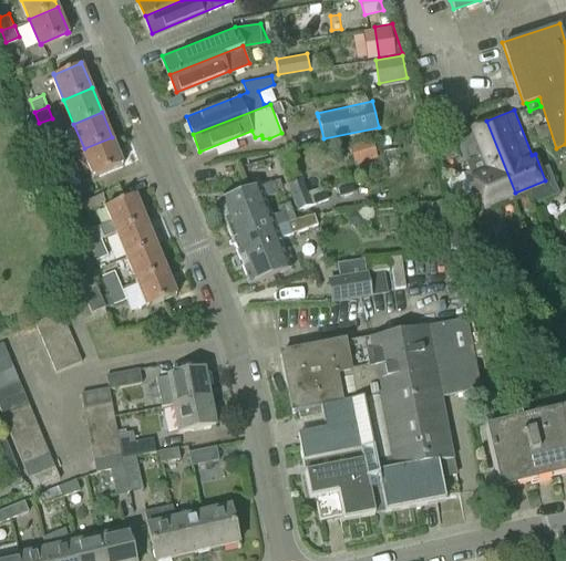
[(515,193),(486,121),(461,131),(472,157),(466,159),(472,174),(466,176),(472,190),(477,188),(484,205),(515,193)]
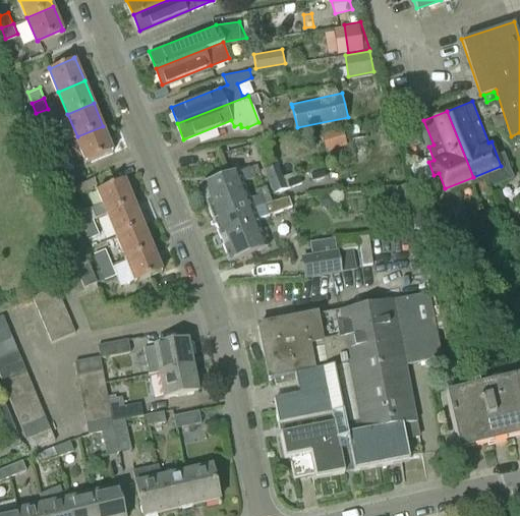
[(321,131),(326,149),(348,141),(342,124),(321,131)]
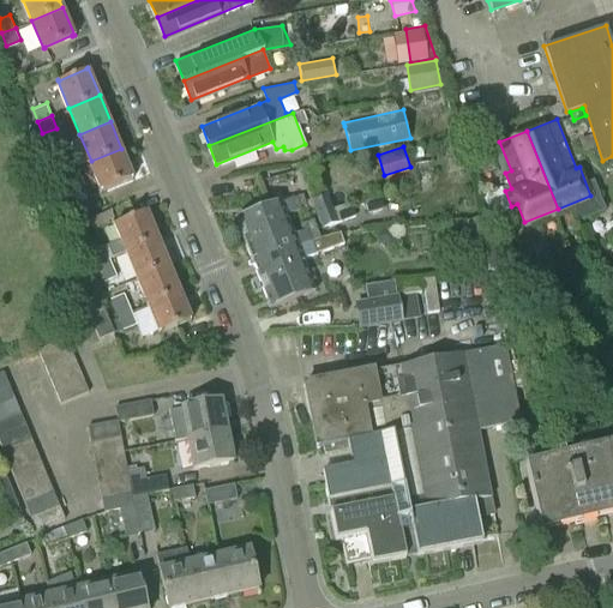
[(121,149),(91,161),(102,188),(103,188),(103,187),(132,176),(133,176),(121,149)]
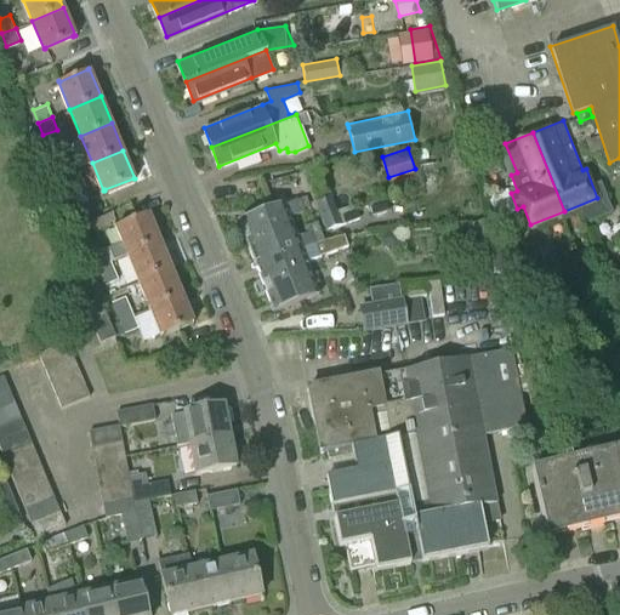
[(479,159),(483,170),(499,164),(494,153),(479,159)]
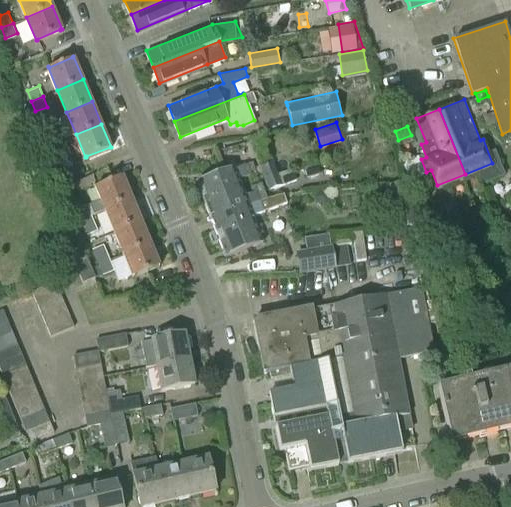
[(49,145),(61,140),(56,129),(45,134),(49,145)]
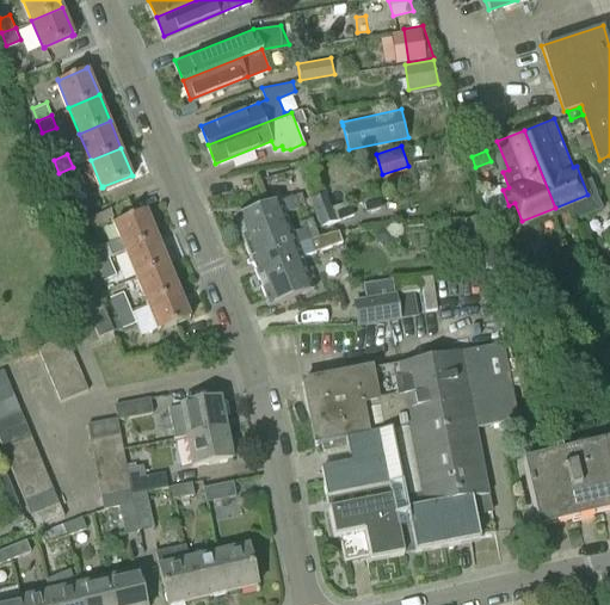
[(78,180),(73,167),(59,173),(65,186),(78,180)]
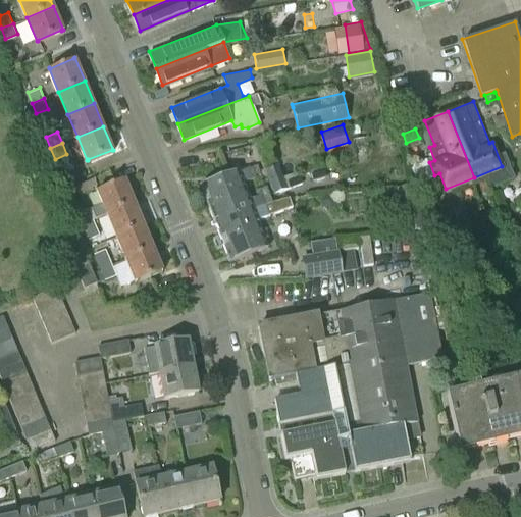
[(269,179),(290,171),(284,160),(265,168),(269,179)]
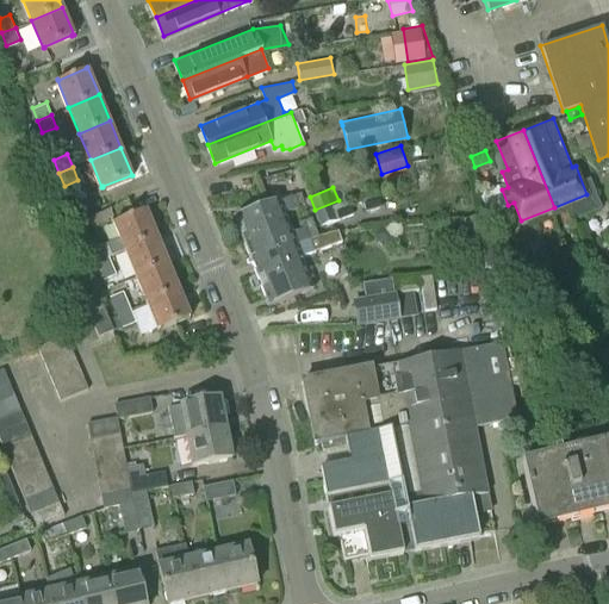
[(243,237),(289,220),(285,210),(300,205),(296,192),(235,216),(243,237)]
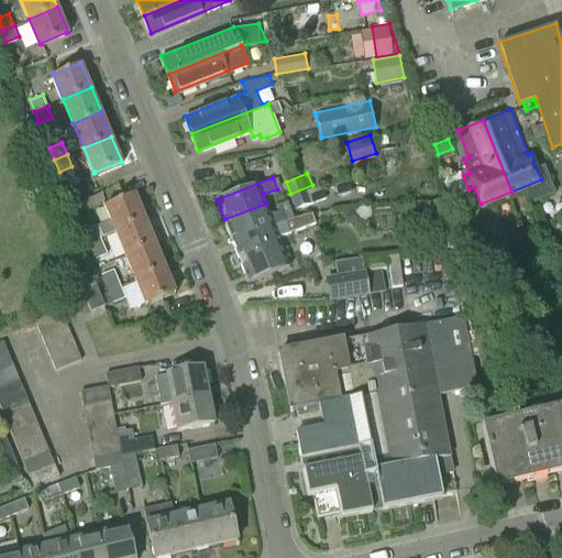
[(333,182),(337,194),(353,190),(350,177),(333,182)]
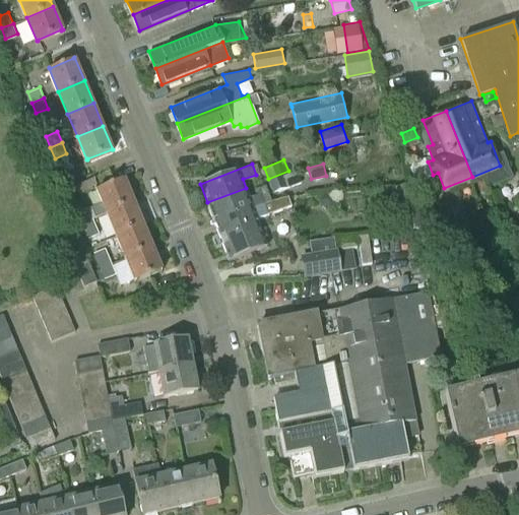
[(298,167),(288,171),(268,179),(272,191),(303,180),(298,167)]
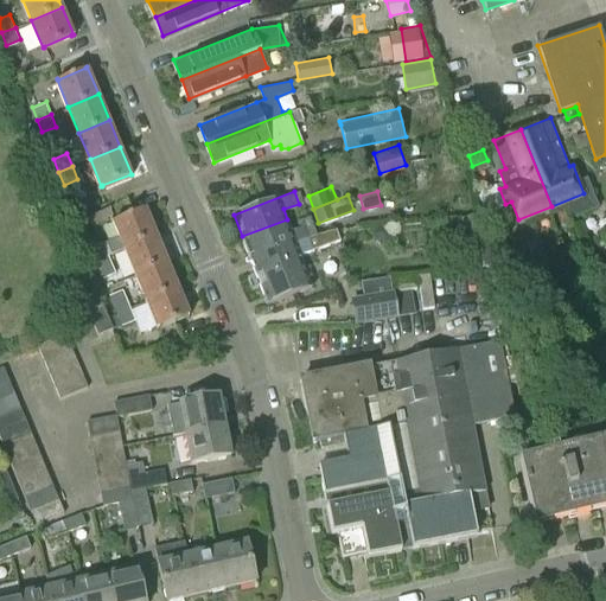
[(126,245),(157,234),(145,206),(144,206),(144,208),(116,218),(114,218),(126,245)]
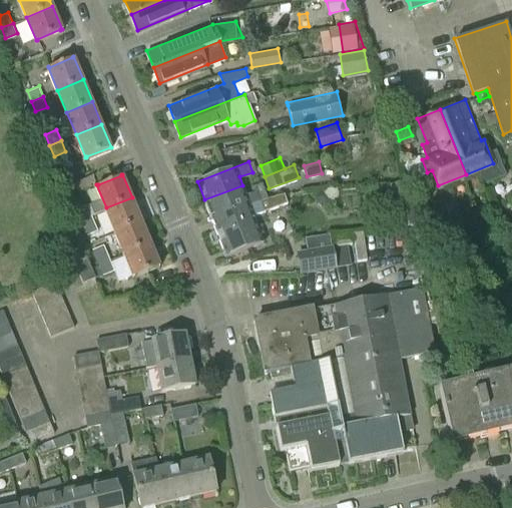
[(387,182),(393,224),(417,220),(414,201),(411,201),(408,179),(387,182)]
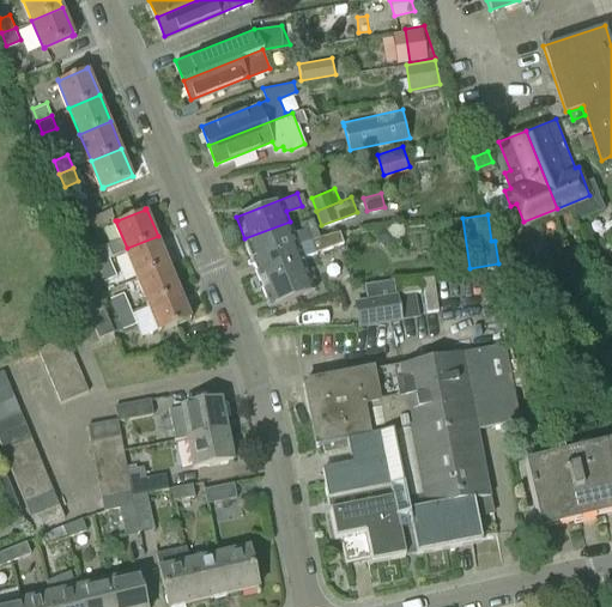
[(290,222),(244,238),(253,260),(314,236),(309,225),(294,231),(290,222)]
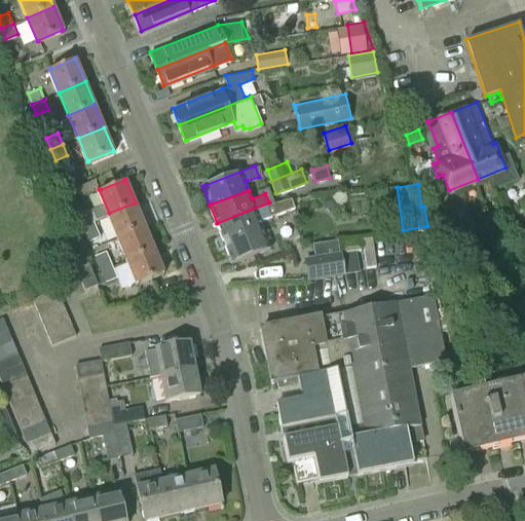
[(271,201),(269,202),(217,223),(224,243),(263,227),(260,219),(295,206),(292,196),(271,201)]
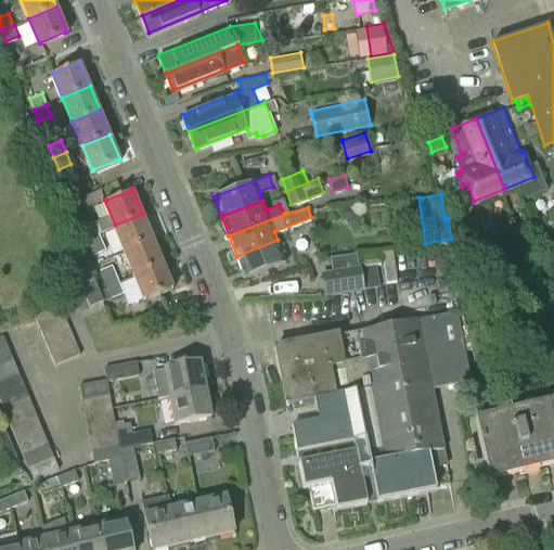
[(143,214),(115,225),(125,250),(153,238),(143,214)]
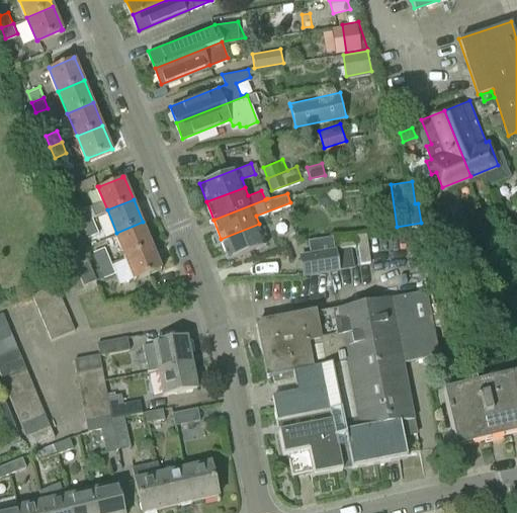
[(82,223),(93,218),(88,205),(76,210),(82,223)]
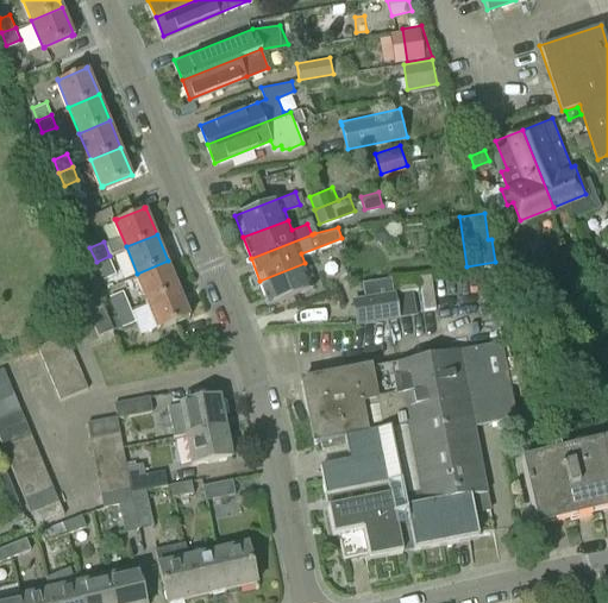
[(110,256),(96,262),(102,277),(116,271),(110,256)]
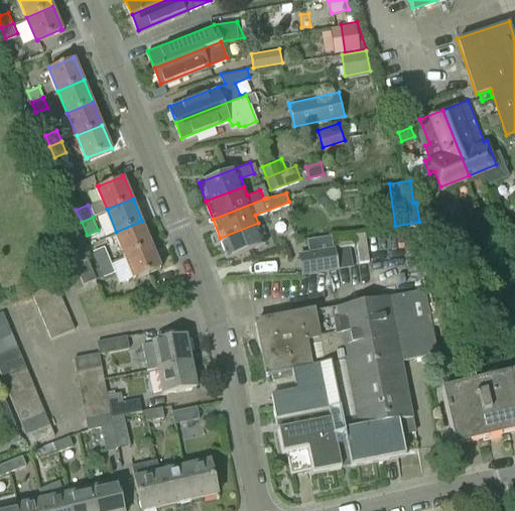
[(449,228),(446,219),(429,224),(432,233),(449,228)]
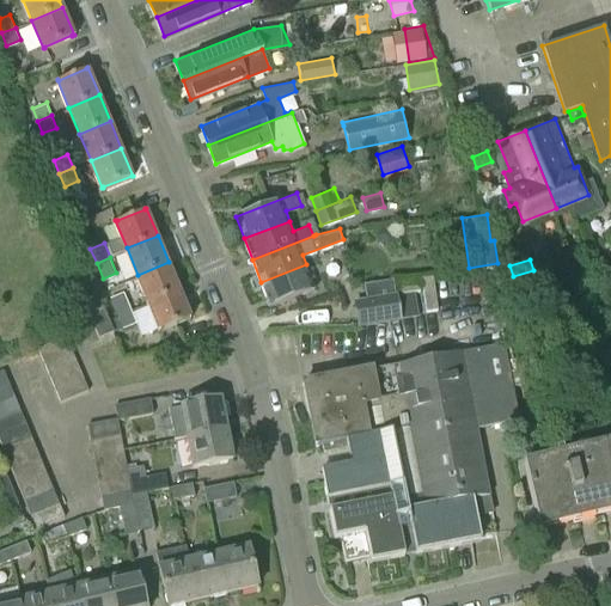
[(169,262),(138,275),(148,301),(179,288),(169,262)]
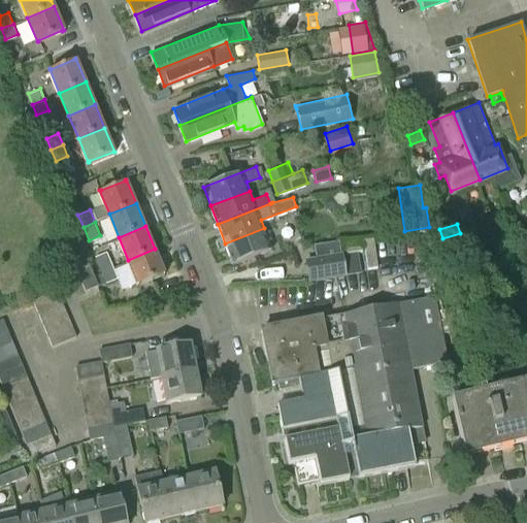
[(267,236),(264,228),(225,243),(232,262),(285,242),(281,232),(267,236)]
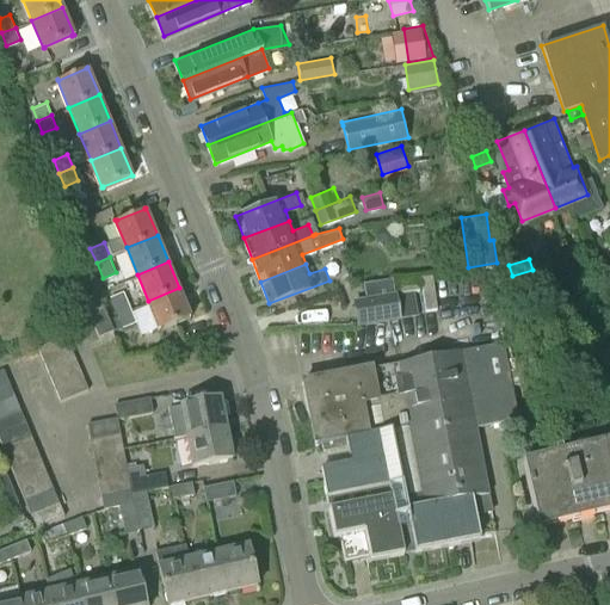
[(423,304),(435,303),(430,270),(419,271),(423,304)]
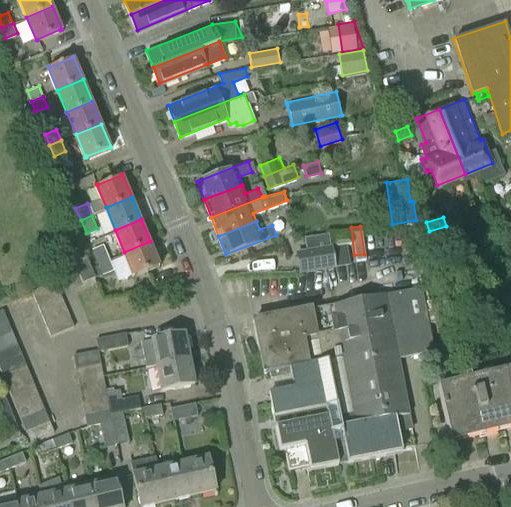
[(296,251),(300,270),(334,264),(328,232),(304,236),(307,250),(296,251)]
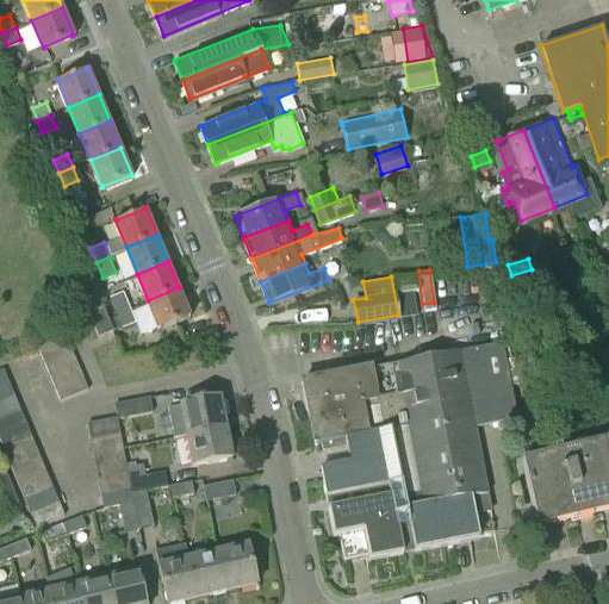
[(190,315),(179,287),(148,300),(160,328),(161,328),(161,327),(188,316),(190,315)]
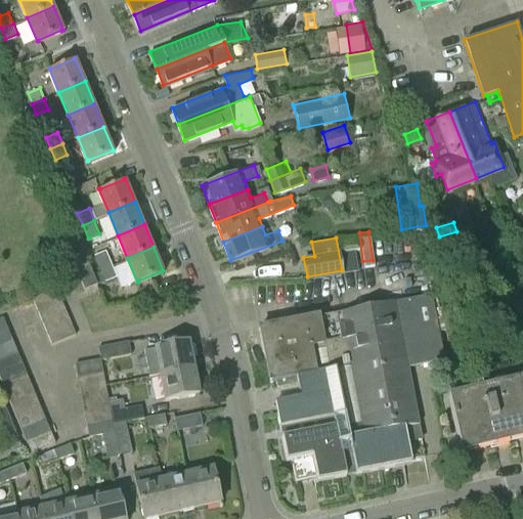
[(346,264),(356,263),(354,247),(344,247),(346,264)]
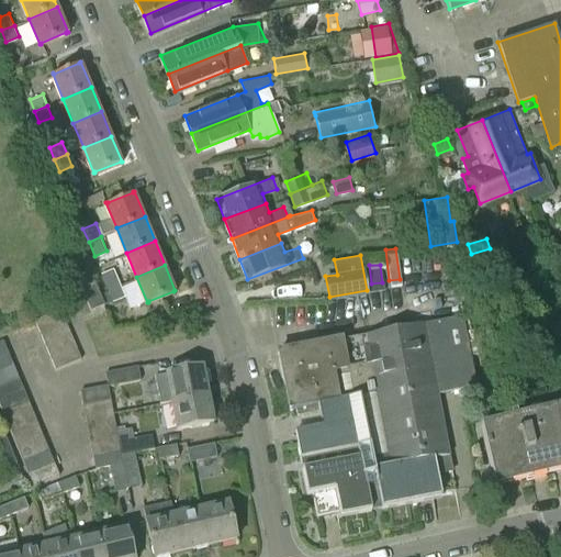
[(107,286),(120,280),(114,266),(100,271),(107,286)]
